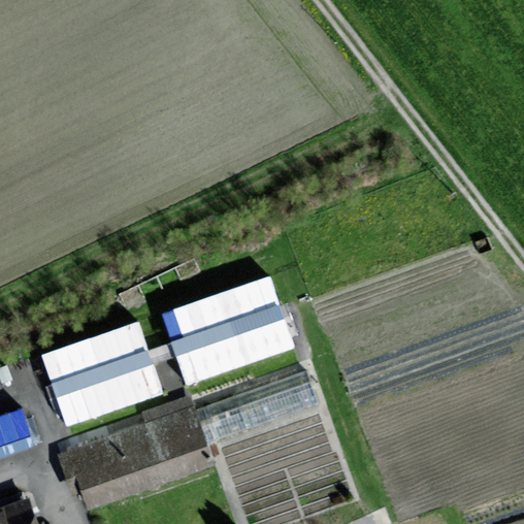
[(272,275),(159,310),(172,352),(174,351),(185,383),(295,350),(272,275)]
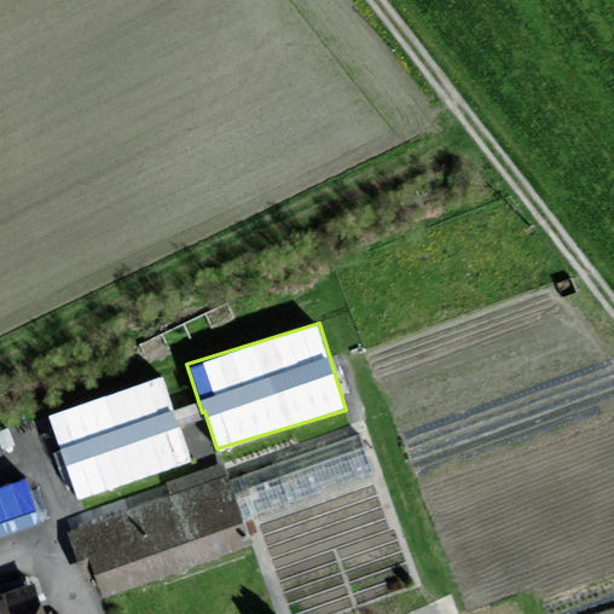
[(75,499),(191,463),(163,377),(48,413),(75,499)]
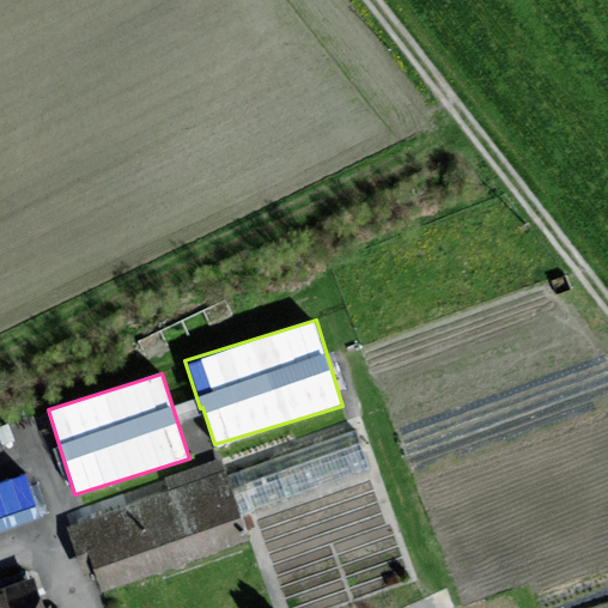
[(93,594),(238,546),(212,468),(162,485),(166,500),(64,534),(79,579),(87,576),(93,594)]
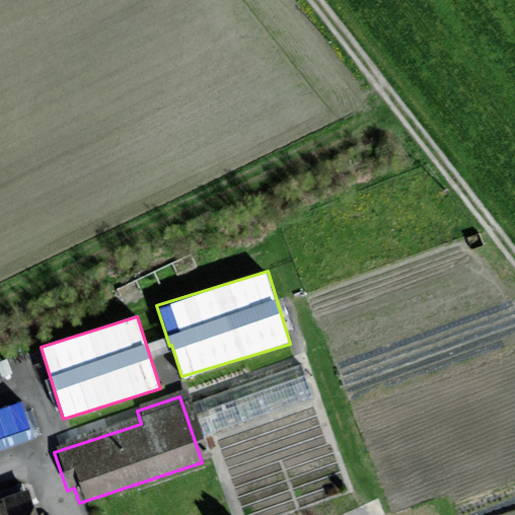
[(23,403),(0,411),(0,444),(32,434),(23,403)]
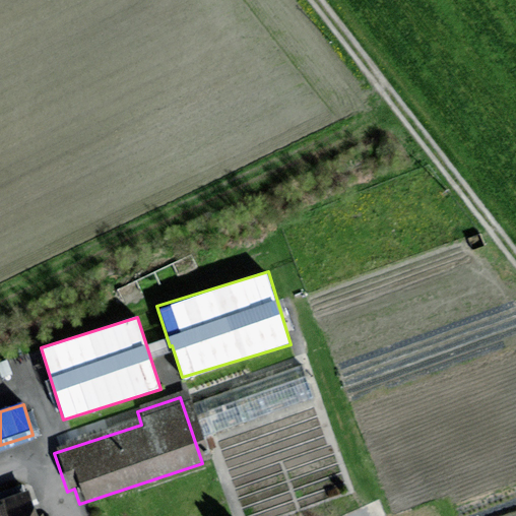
[(39,515),(31,494),(23,496),(21,491),(0,498),(0,515),(39,515)]
